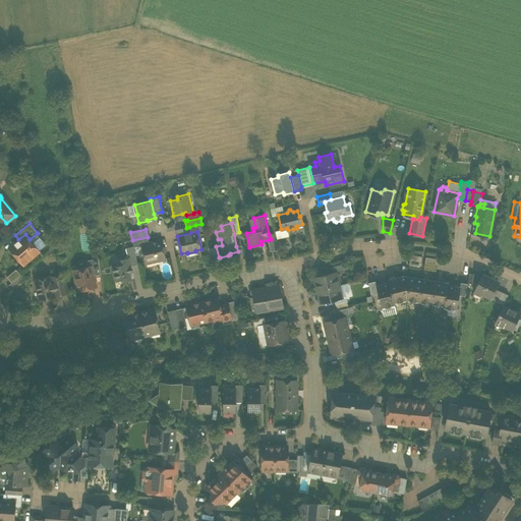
[(46,244),(37,233),(30,239),(39,250),(46,244)]
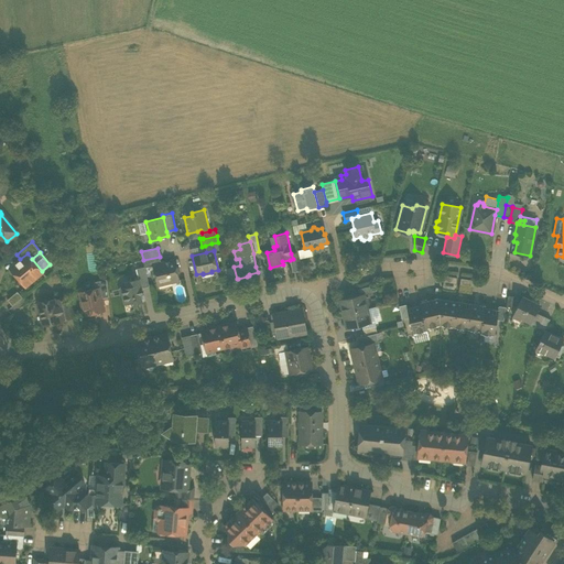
[(290,260),(293,272),(302,270),(297,252),(291,253),(293,259),(290,260)]
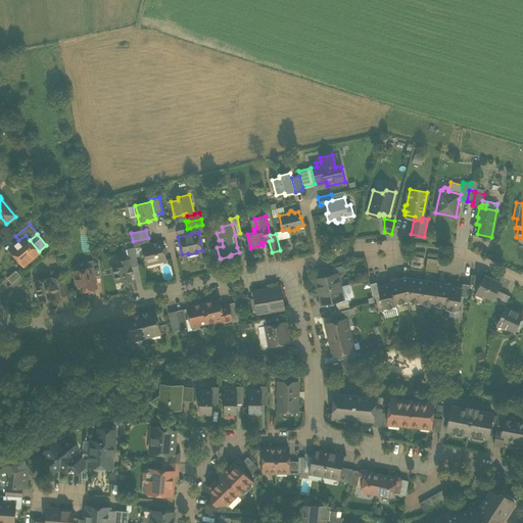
[(18,260),(24,266),(29,262),(40,252),(39,251),(30,240),(26,235),(18,240),(9,248),(18,260)]
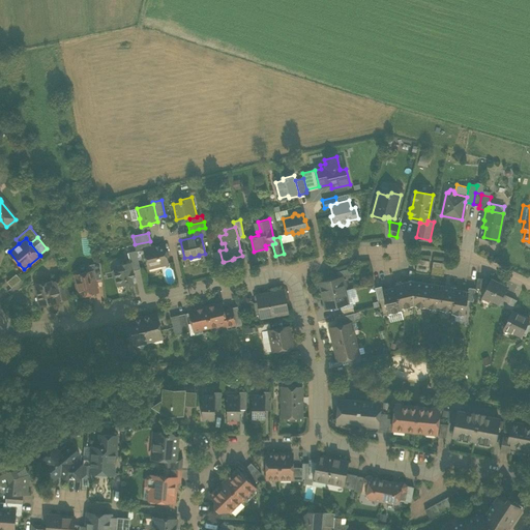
[(135,244),(136,251),(136,252),(144,249),(144,248),(151,247),(150,241),(135,244)]
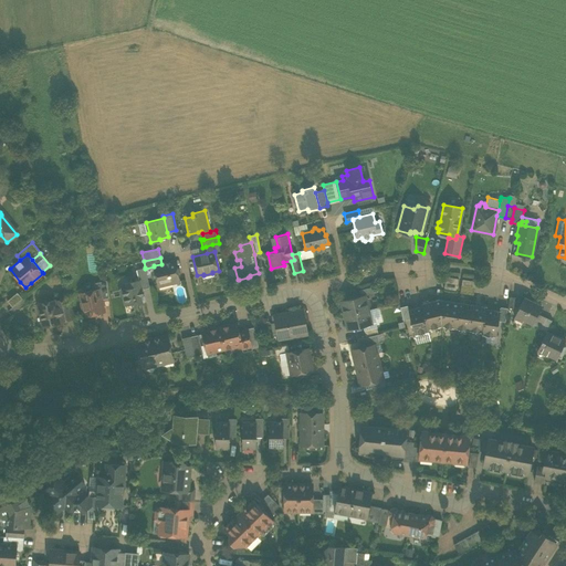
[(154,266),(158,286),(180,281),(175,261),(161,264),(154,265),(154,266)]
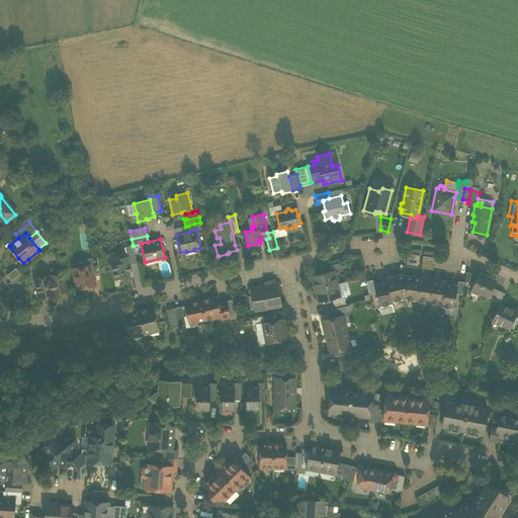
[(138,263),(133,246),(133,245),(125,247),(127,256),(128,255),(131,264),(138,263)]
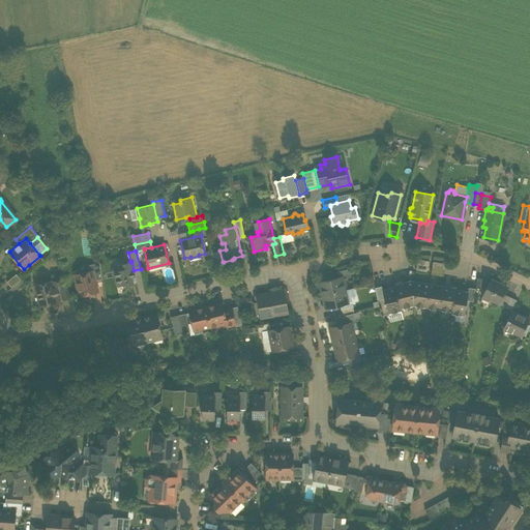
[(223,262),(219,251),(211,253),(214,266),(225,264),(224,262),(223,262)]
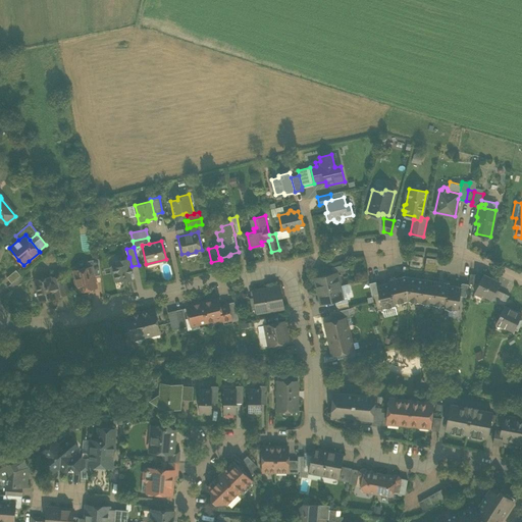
[(112,267),(115,281),(123,279),(123,280),(132,278),(129,272),(133,272),(132,266),(129,257),(128,258),(116,260),(117,266),(112,267)]
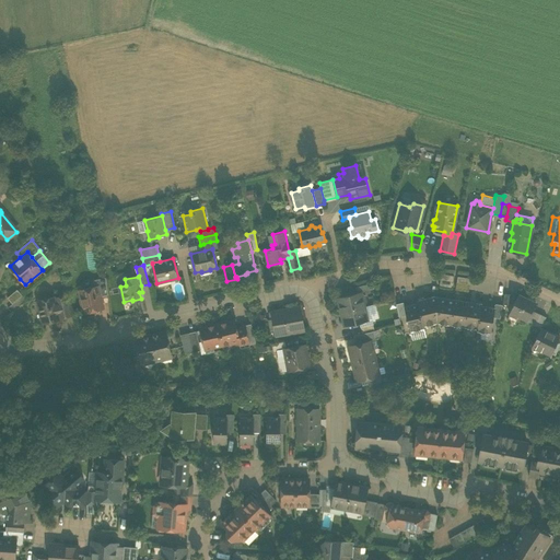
[(97,286),(101,296),(108,294),(106,277),(93,280),(95,287),(97,286)]
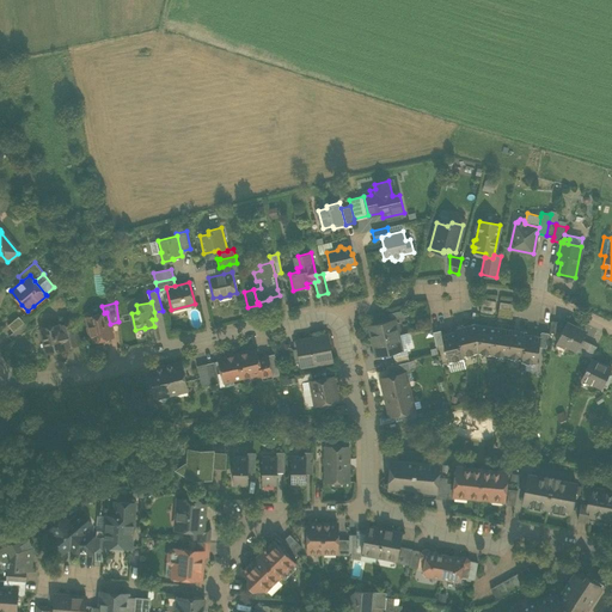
[(389,313),(390,320),(395,319),(395,320),(404,318),(402,311),(389,313)]
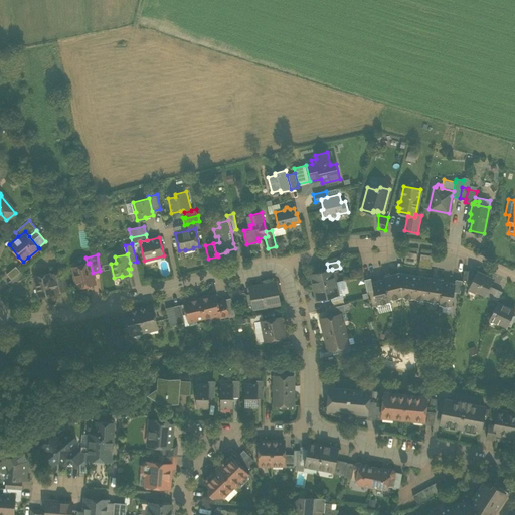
[(88,264),(76,266),(77,274),(74,274),(75,275),(73,277),(74,280),(76,281),(77,288),(95,284),(93,273),(90,263),(88,264)]
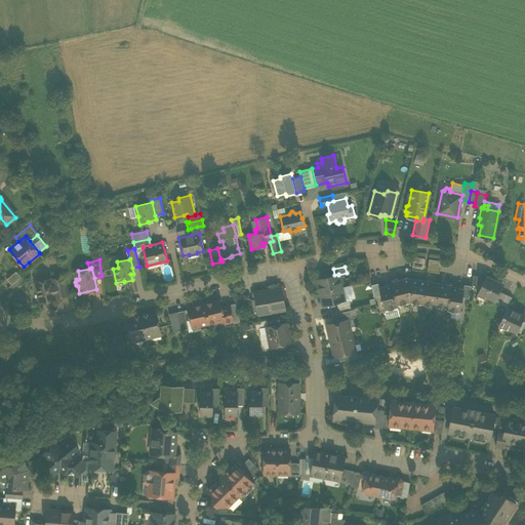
[(7,279),(11,285),(22,277),(16,271),(7,279)]
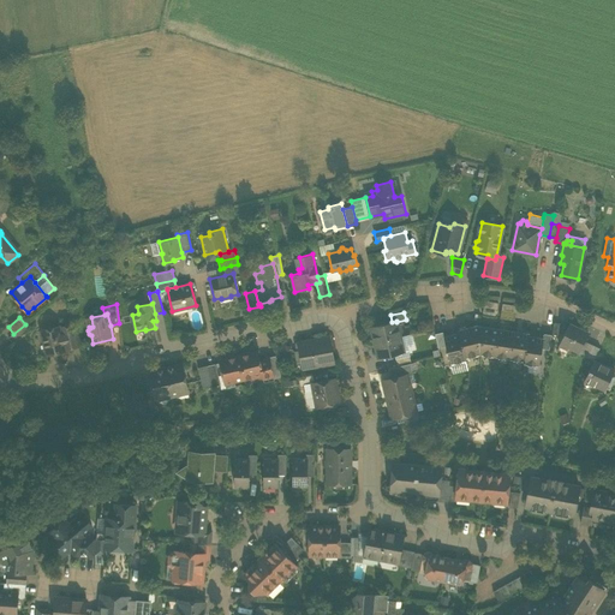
[(371,327),(375,342),(400,336),(400,334),(401,332),(400,326),(398,323),(396,322),(396,321),(392,322),(371,327)]
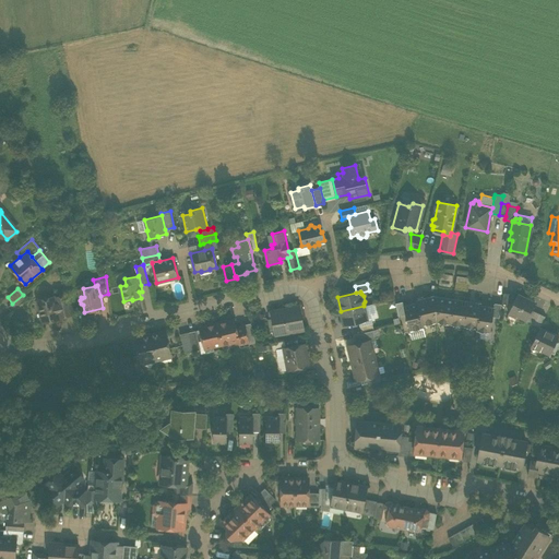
[(55,298),(59,317),(72,313),(68,295),(55,298)]
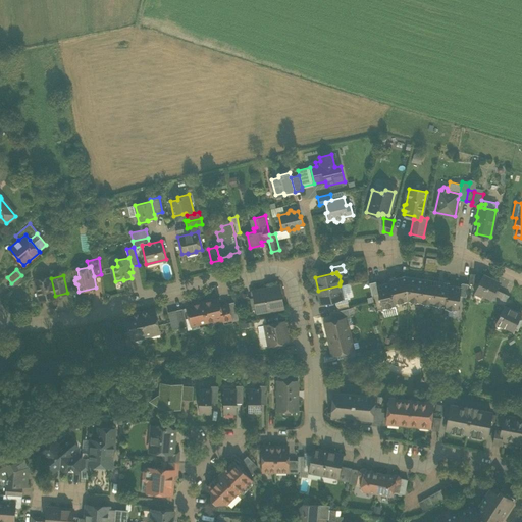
[(491,299),(497,290),(500,282),(483,275),(475,291),(491,299)]
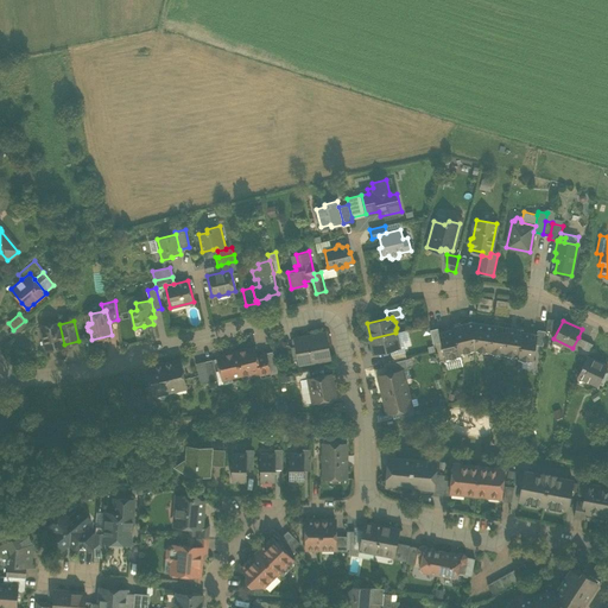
[(460,354),(474,350),(479,324),(479,322),(473,322),(453,327),(454,331),(460,354)]
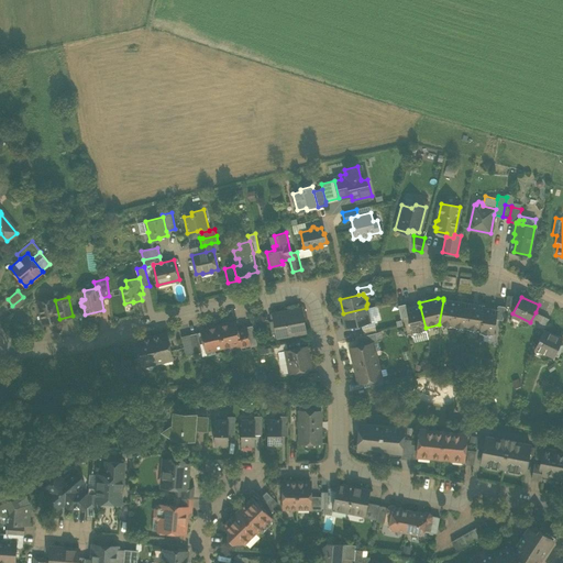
[(37,302),(43,324),(61,320),(59,319),(55,300),(55,299),(37,302)]
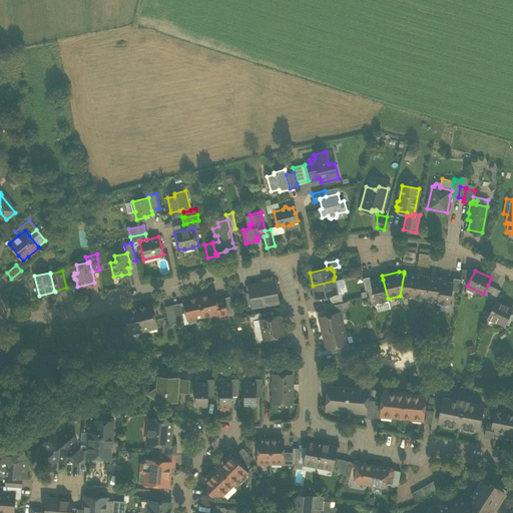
[(400,296),(413,298),(416,276),(416,274),(410,273),(410,275),(404,274),(400,296)]
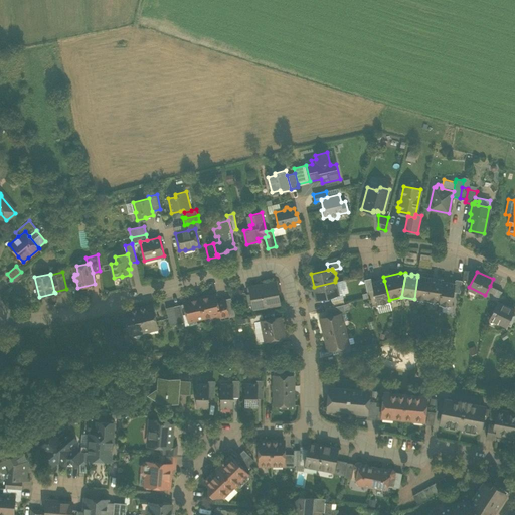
[(414,299),(426,301),(430,279),(431,277),(424,276),(423,278),(417,277),(414,299)]
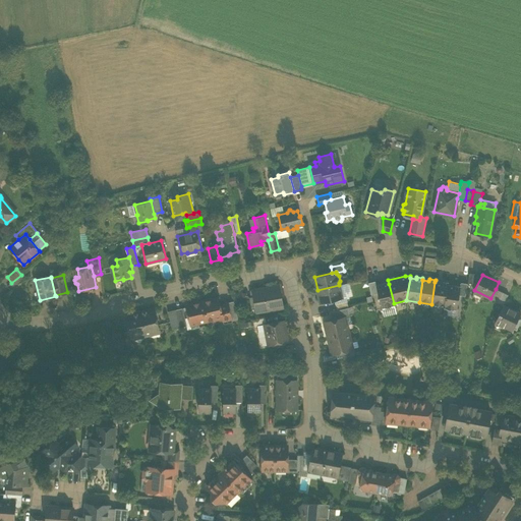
[(368,283),(371,295),(378,293),(375,285),(377,285),(375,281),(368,283)]
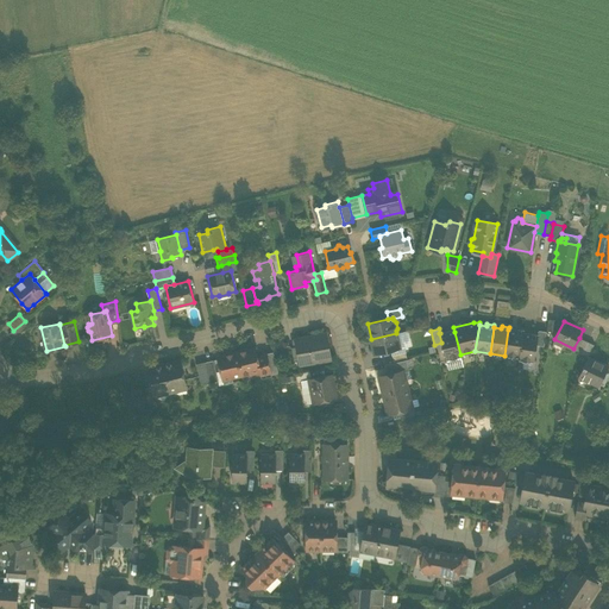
[(504,356),(519,358),(522,334),(523,330),(516,328),(516,331),(508,330),(504,356)]
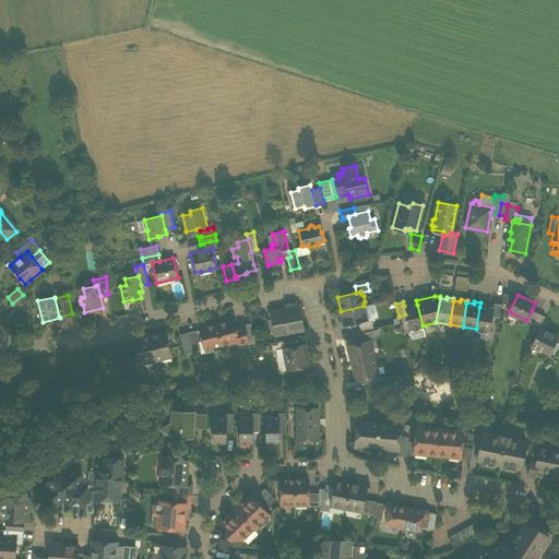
[(492,317),(499,318),(501,305),(494,302),(494,307),(495,307),(492,317)]
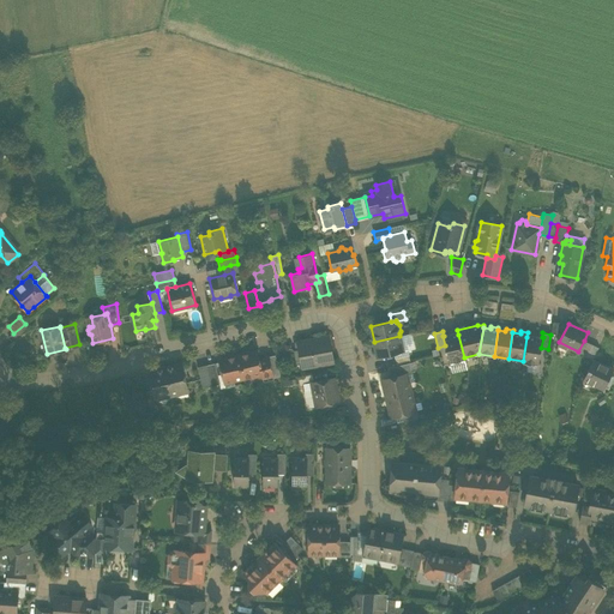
[(464,360),(464,357),(458,335),(451,336),(451,333),(444,336),(443,336),(445,345),(450,363),(464,360)]
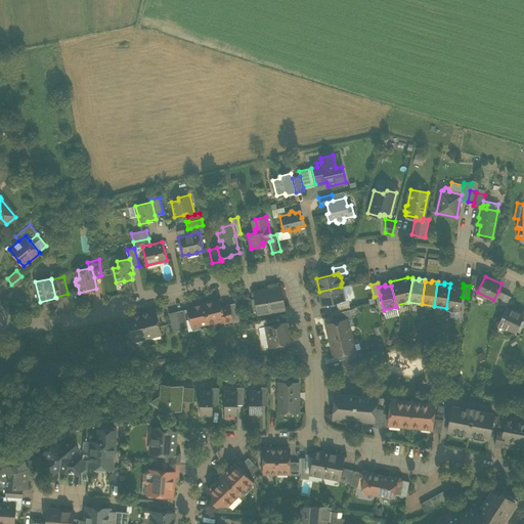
[(342,289),(341,287),(319,292),(322,305),(344,300),(344,298),(345,295),(344,290),(342,289)]
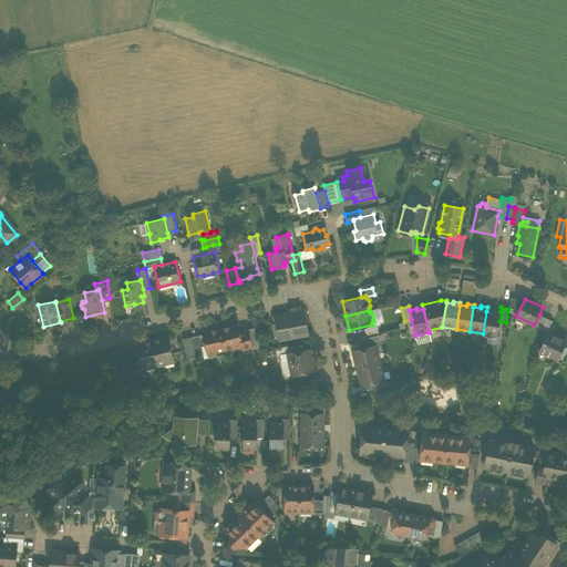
[(494,312),(486,311),(483,333),(483,336),(497,337),(500,321),(502,311),(501,311),(494,310),(494,312)]
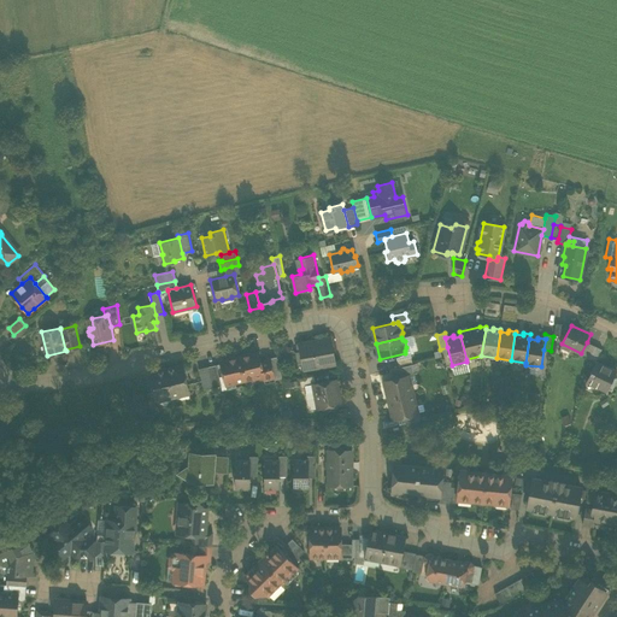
[(311,364),(311,368),(334,364),(329,339),(300,345),(301,351),(304,365),(311,364)]
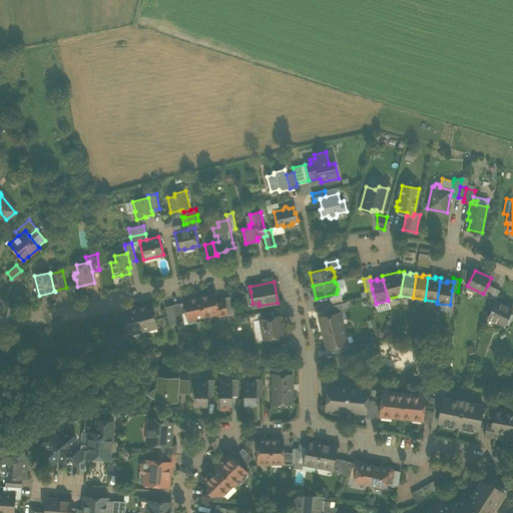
[(482,295),(490,299),(495,289),(488,285),(483,294),(482,295)]
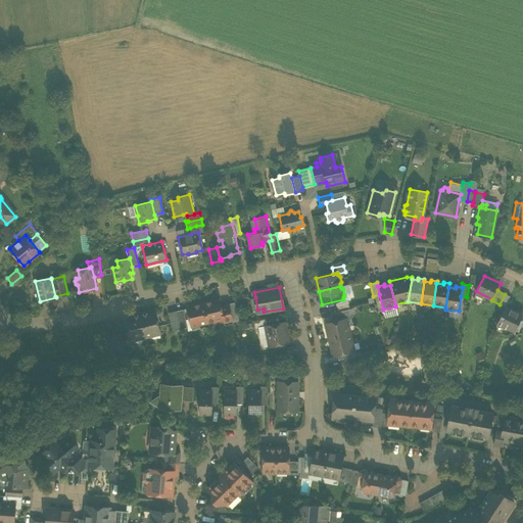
[(511,296),(505,294),(500,304),(505,306),(506,306),(511,296)]
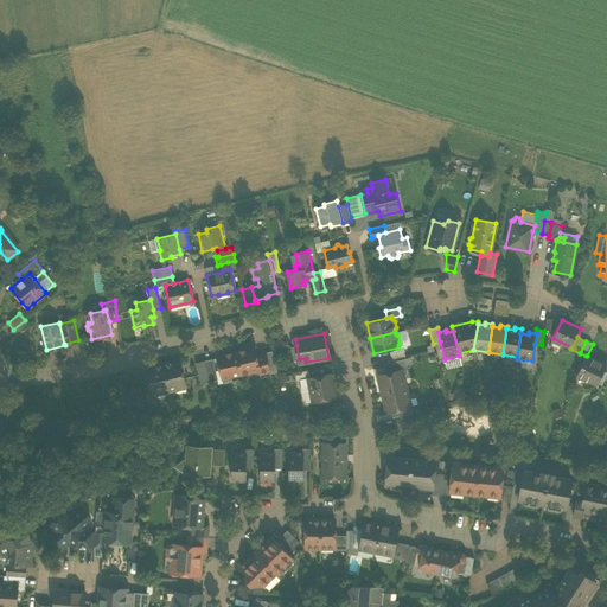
[(254,346),(235,351),(241,375),(250,372),(250,370),(259,368),(256,358),(257,358),(256,355),(254,346)]
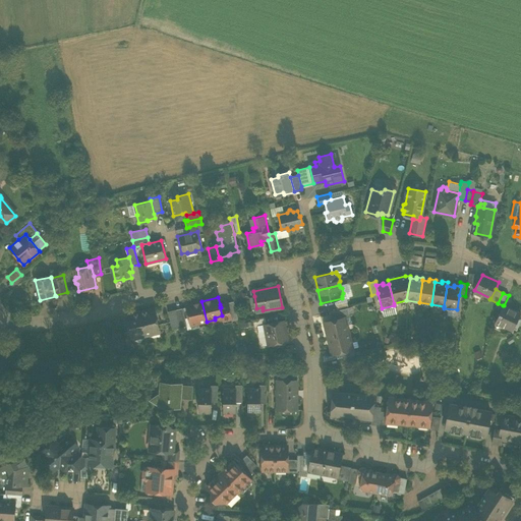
[(197,324),(207,322),(201,301),(186,305),(186,307),(190,323),(197,322),(197,324)]
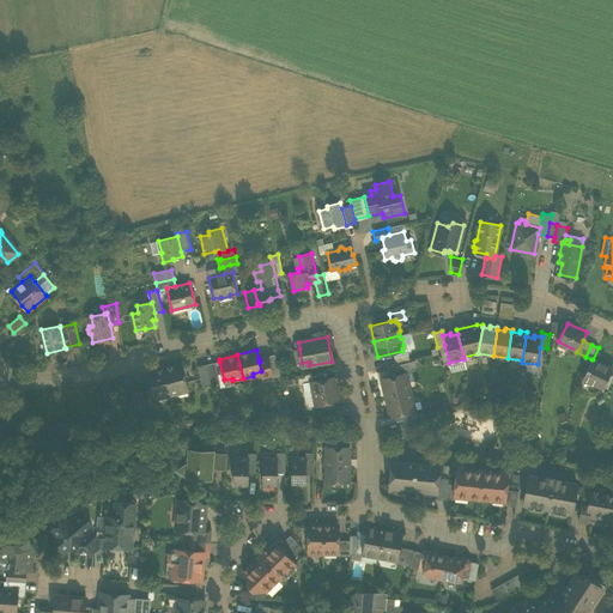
[(266,357),(267,360),(272,376),(280,375),(275,354),(266,357)]
